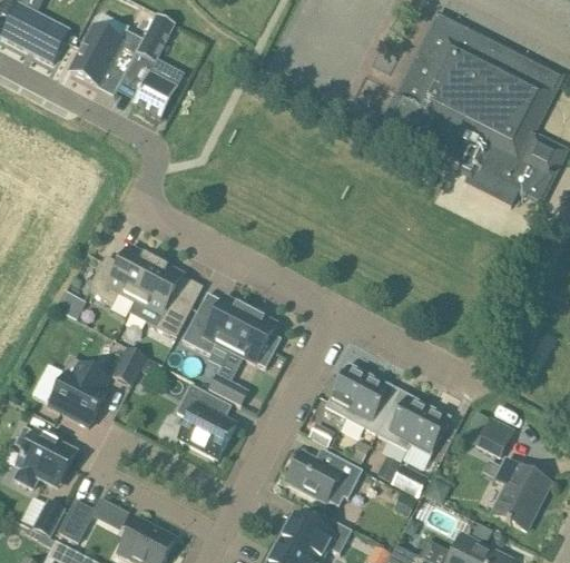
[(69,29),(18,1),(2,33),(53,60),(69,29)]
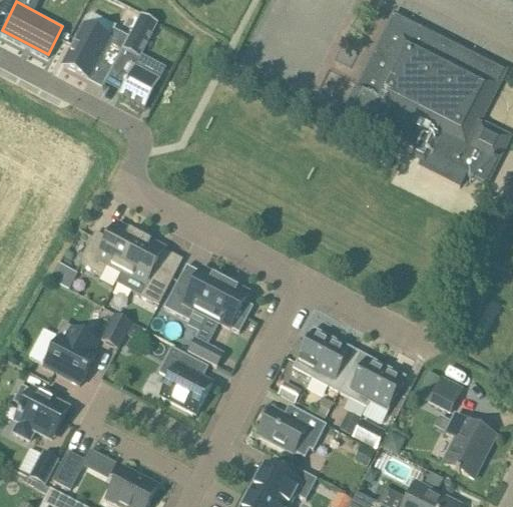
[(118,91),(144,105),(160,75),(136,62),(158,19),(140,10),(128,33),(112,65),(107,74),(123,82),(118,91)]
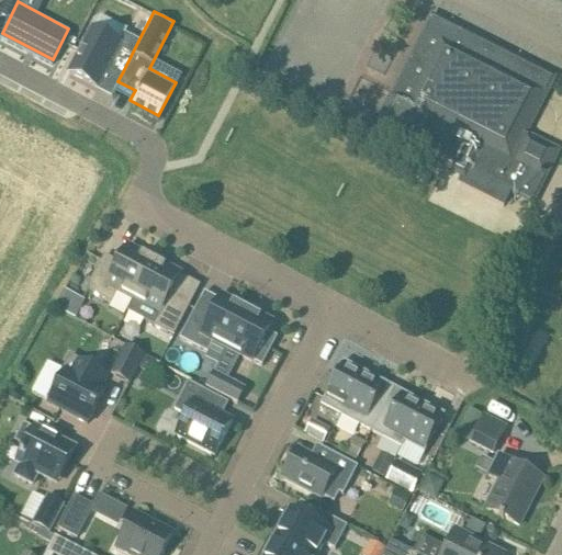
[(433,13),(394,89),(375,126),(463,171),(461,174),(496,193),(502,181),(520,190),(531,167),(543,172),(557,147),(523,129),(528,120),(518,115),(526,101),(535,106),(551,74),(433,13)]
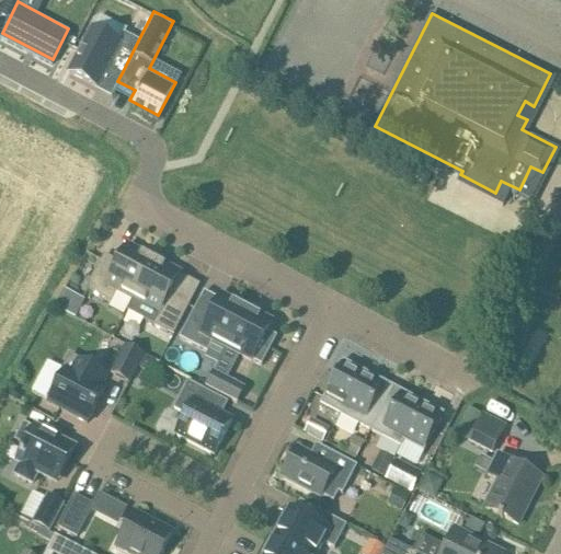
[(140,36),(124,27),(118,37),(92,23),(69,68),(96,82),(106,62),(123,71),(140,36)]
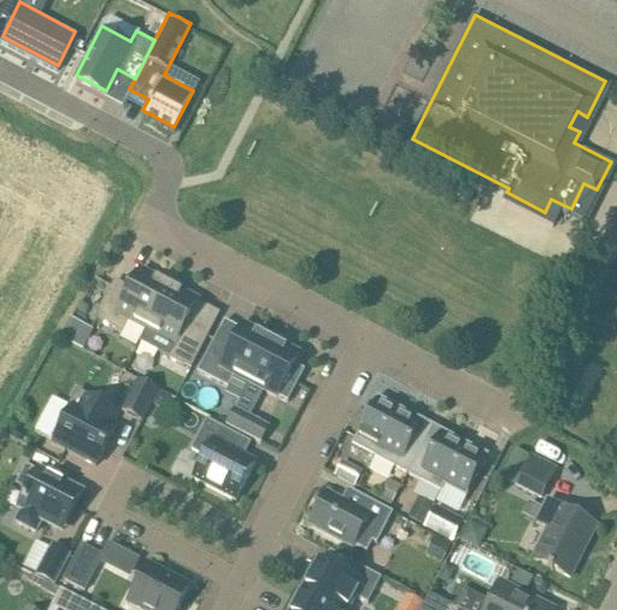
[(146,324),(169,281),(140,265),(127,291),(111,282),(94,314),(122,328),(129,315),(146,324)]
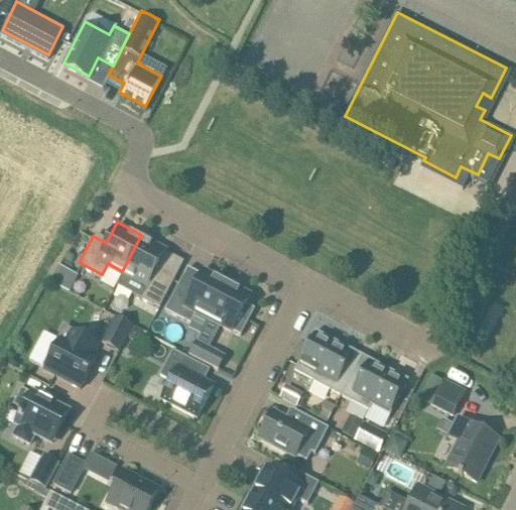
[(165,248),(141,235),(122,271),(137,278),(131,289),(154,302),(168,276),(154,268),(165,248)]
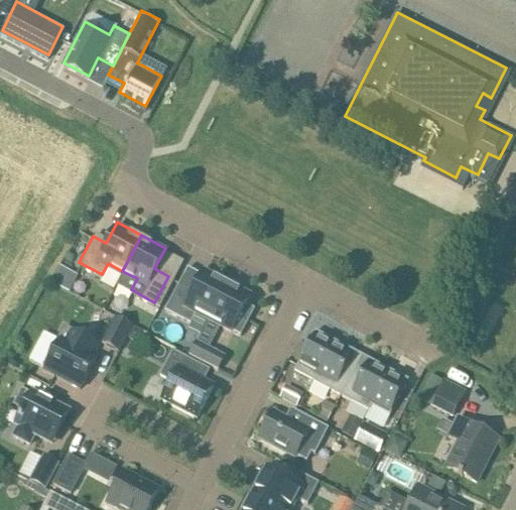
[(197,309),(209,315),(229,276),(216,270),(214,273),(203,268),(192,287),(179,280),(165,307),(190,321),(197,309)]
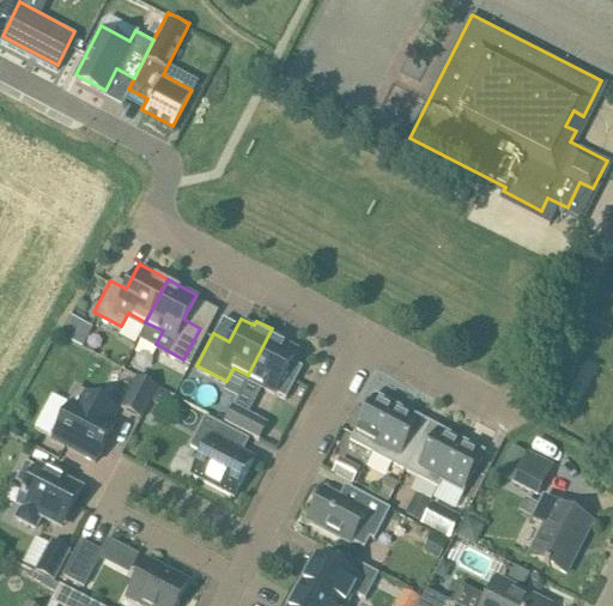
[(272,328),(248,375),(275,391),(275,389),(286,394),(296,376),(285,371),(297,347),(285,341),(287,337),(272,328)]
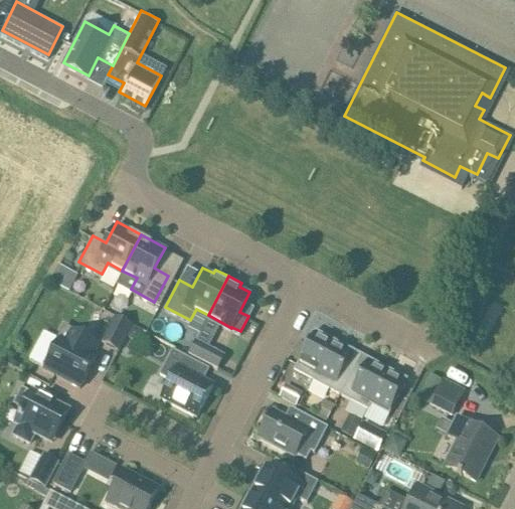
[(131,321),(116,313),(103,339),(118,346),(131,321)]
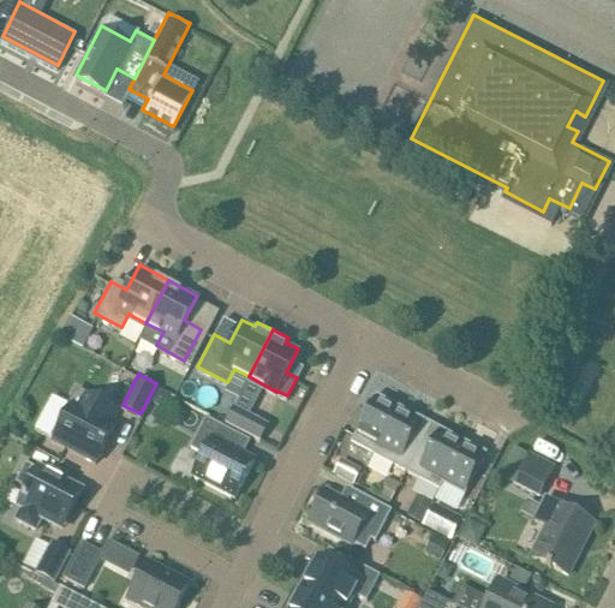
[(117,406),(85,389),(78,404),(72,401),(64,418),(60,417),(52,431),(55,434),(53,437),(96,459),(114,424),(109,421),(117,406)]
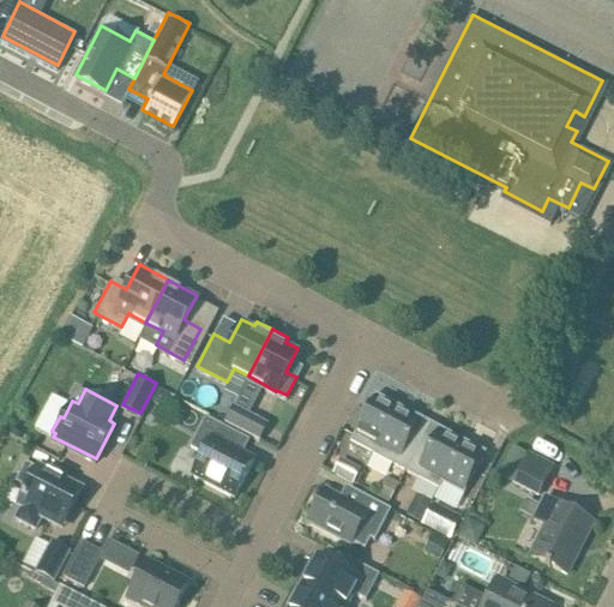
[(350,438),(373,450),(398,401),(375,389),(350,438)]
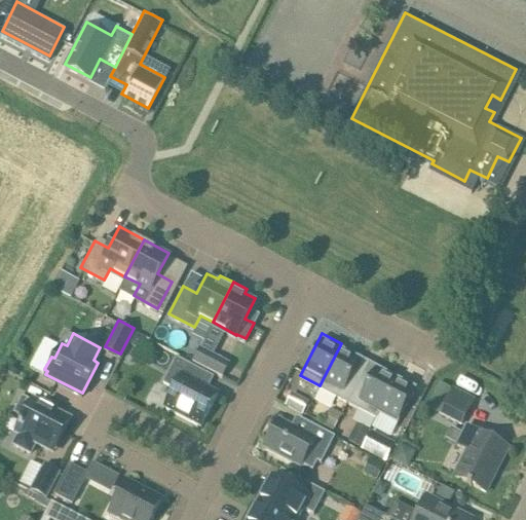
[(341,343),(320,385),(347,400),(367,363),(357,358),(359,355),(360,355),(361,354),(341,343)]
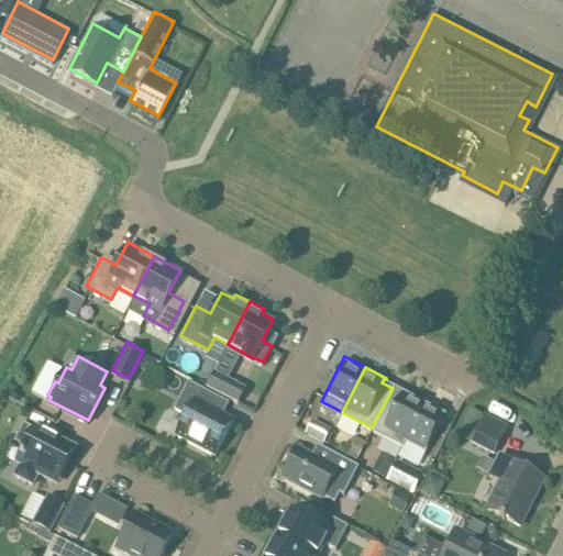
[(245,385),(214,368),(207,384),(238,400),(245,385)]
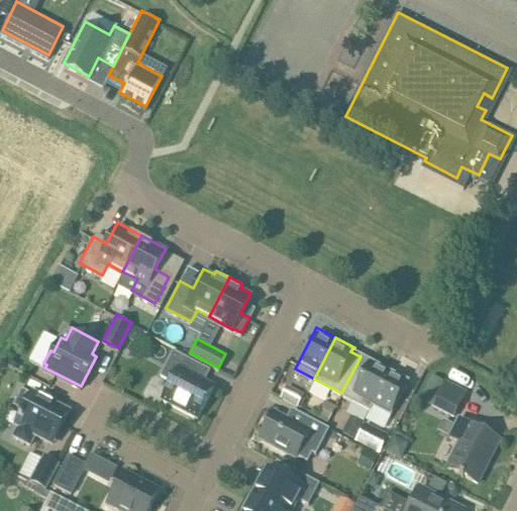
[(202,364),(174,348),(161,373),(172,379),(162,397),(198,415),(214,384),(196,375),(202,364)]
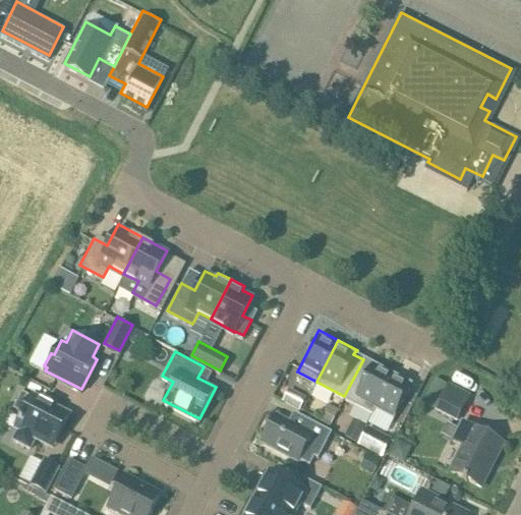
[(363,359),(344,396),(372,411),(375,406),(374,405),(394,369),(374,359),(373,360),(374,361),(372,364),(363,359)]
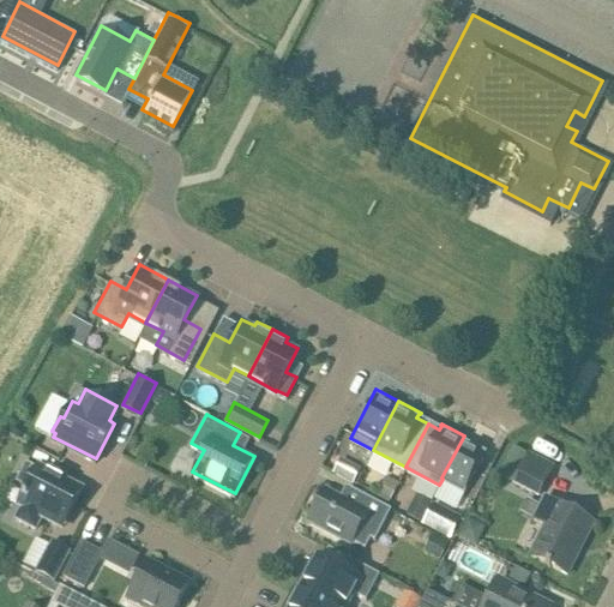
[(469,438),(464,436),(441,478),(443,479),(464,490),(487,448),(479,443),(477,444),(468,439),(469,438)]
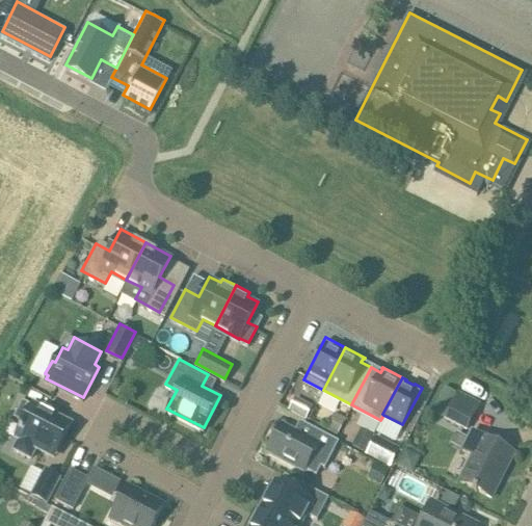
[(445,413),(456,390),(444,384),(432,406),(445,413)]
